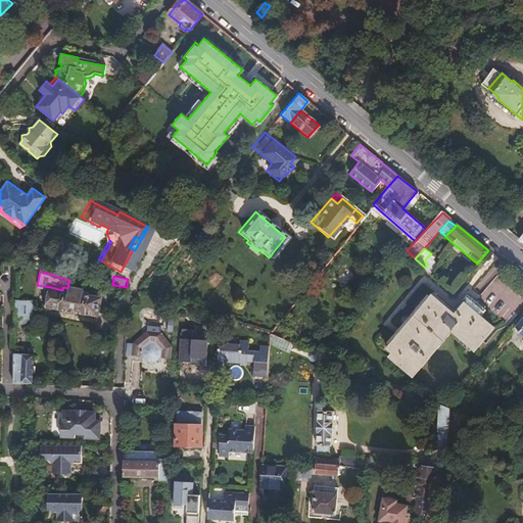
[(50,287),(48,304),(96,315),(96,311),(104,313),(106,311),(107,301),(106,300),(107,294),(99,292),(98,297),(87,295),(87,292),(81,291),(80,288),(70,287),(67,288),(63,287),(62,290),(50,287)]
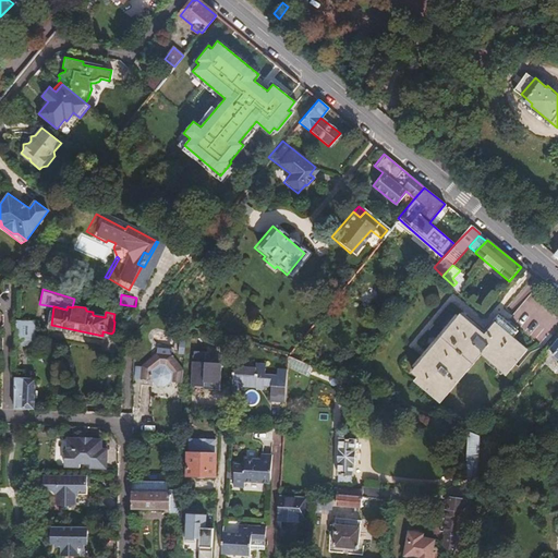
[(462,311),(409,367),(414,372),(412,375),(435,397),(478,351),(501,373),(524,349),(510,337),(516,331),(498,314),(483,329),(462,311)]
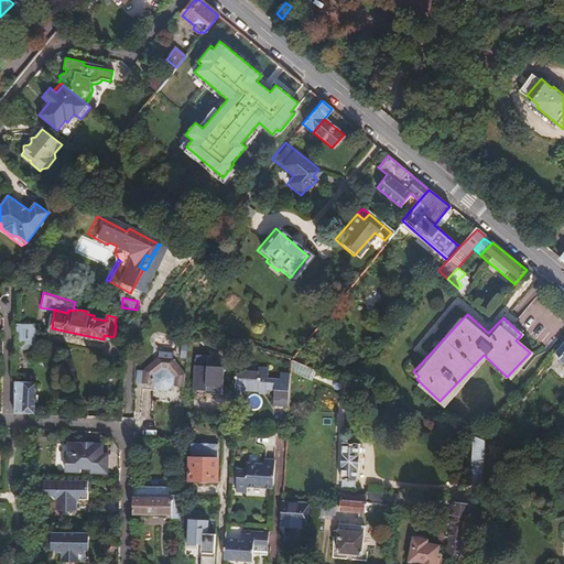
[(15,342),(32,342),(32,324),(17,323),(15,342)]
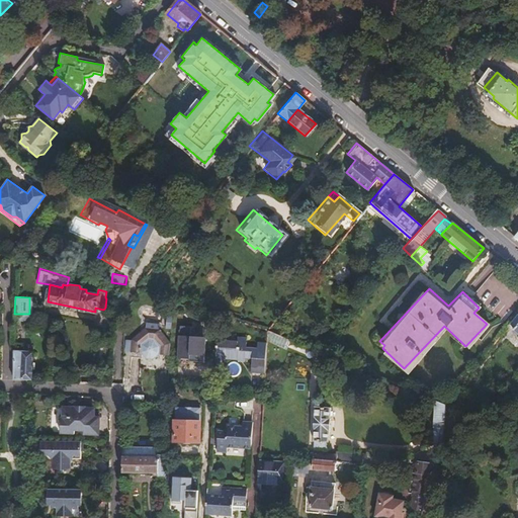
[(517,316),(516,315),(507,326),(512,329),(510,331),(517,337),(517,316)]
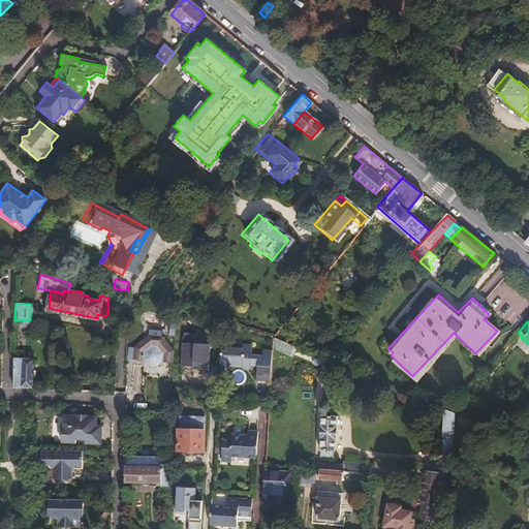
[(225,336),(215,335),(213,379),(223,380),(224,365),(237,365),(236,368),(244,368),(245,364),(251,364),(251,377),(266,378),(267,348),(258,347),(257,353),(246,352),(246,343),(238,342),(237,346),(225,345),(225,336)]
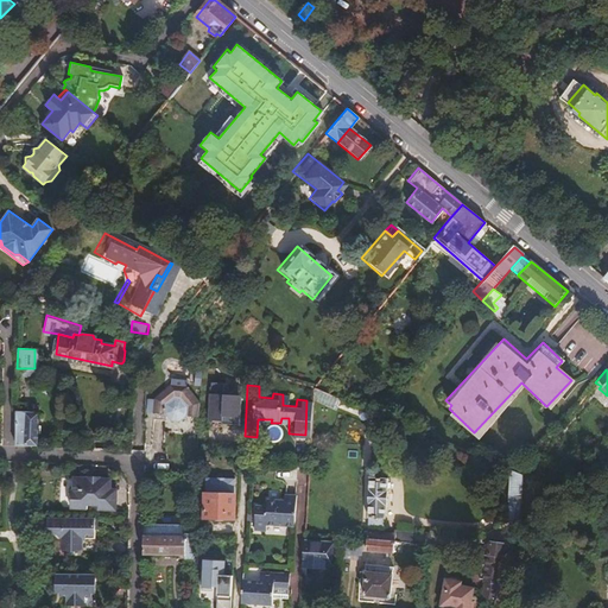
[(194,416),(194,400),(182,386),(176,391),(172,391),(168,386),(153,400),(153,416),(164,416),(170,422),(178,422),(184,416),(194,416)]
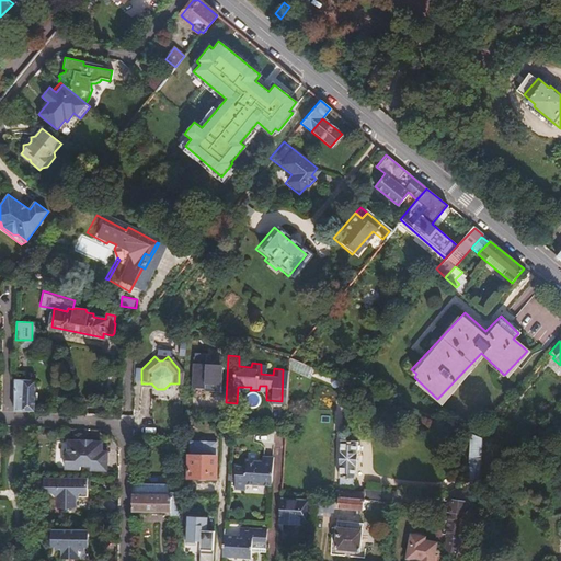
[(308,367),(283,356),(283,367),(304,377),(308,367)]
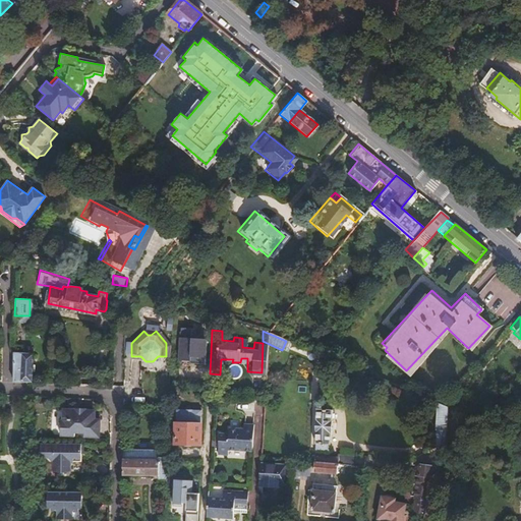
[(14,342),(13,380),(32,381),(32,352),(20,352),(22,350),(22,345),(20,343),(14,342)]
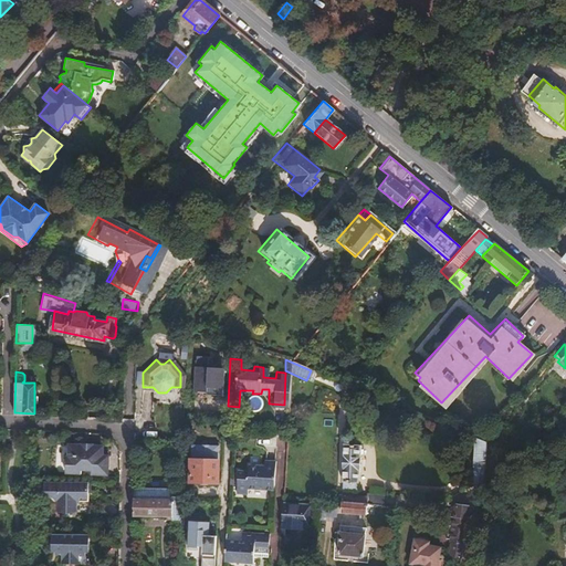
[(339,437),(338,480),(342,480),(342,488),(354,489),(354,481),(356,481),(357,443),(345,442),(345,438),(339,437)]
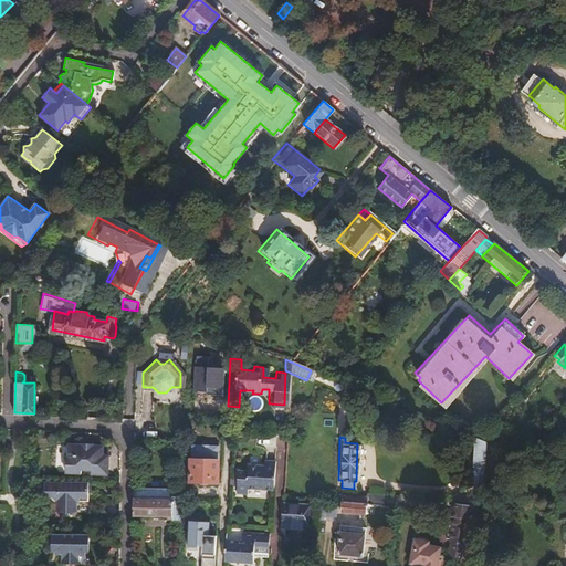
[(479,441),(468,437),(465,483),(475,484),(479,441)]
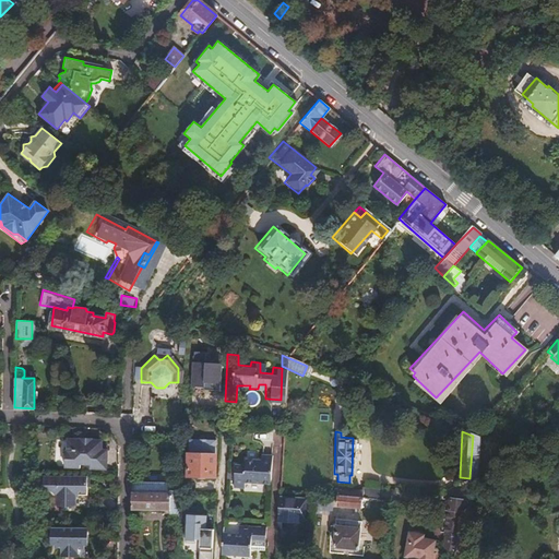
[(91,466),(107,466),(108,448),(103,448),(103,440),(92,439),(92,437),(81,437),(81,438),(68,437),(68,449),(67,449),(66,465),(81,466),(81,463),(91,464),(91,466)]
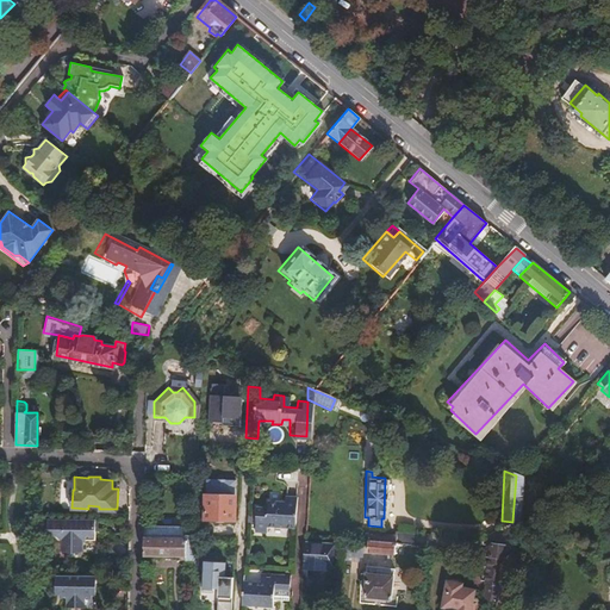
[(235,477),(205,477),(205,493),(204,493),(204,516),(234,516),(235,493),(234,493),(235,477)]
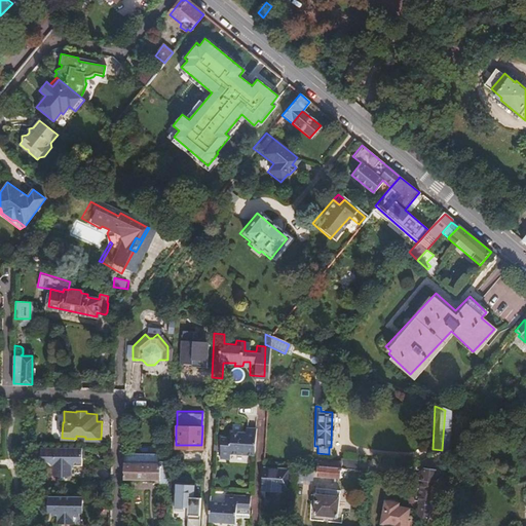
[(489,412),(483,420),(490,425),(496,418),(489,412)]
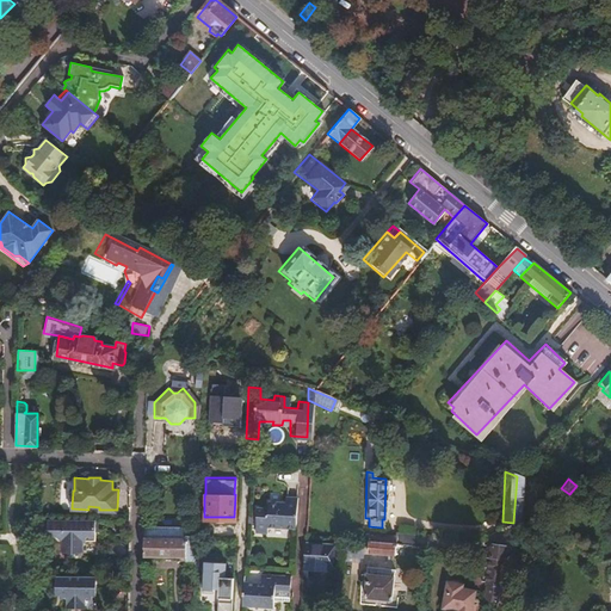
[(254,505),(253,529),(266,530),(267,523),(294,525),(295,494),(283,492),(283,499),(260,498),(260,505),(254,505)]
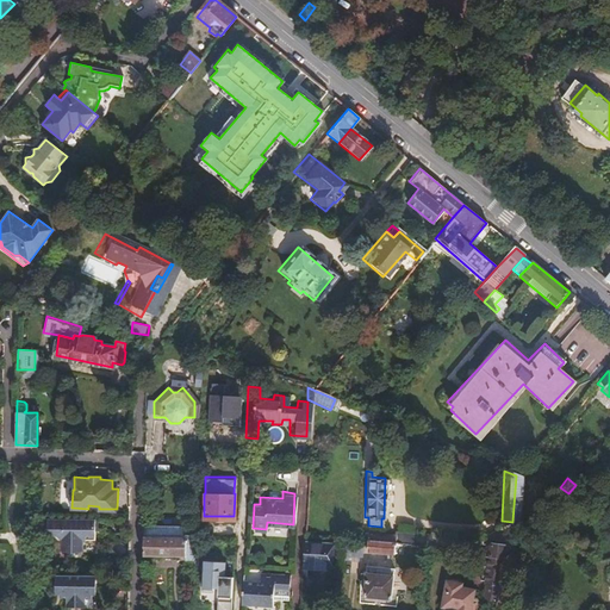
[(95,539),(95,518),(48,517),(48,533),(51,533),(58,539),(62,541),(62,548),(64,548),(64,549),(81,551),(81,548),(83,549),(83,539),(95,539)]
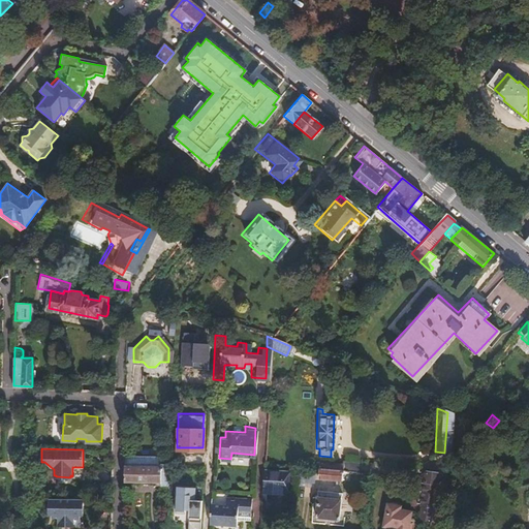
[(127,455),(127,466),(157,466),(157,456),(127,455)]
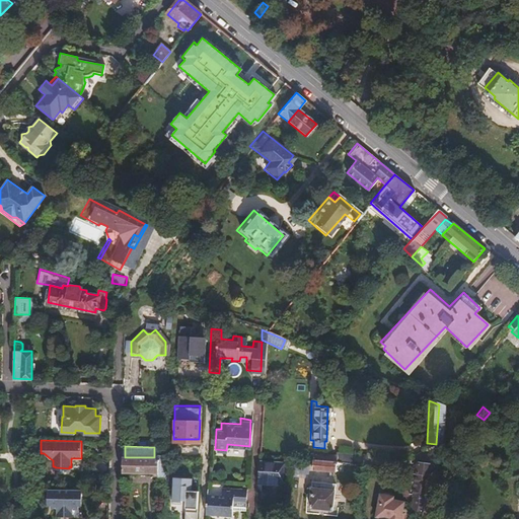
[(310,451),(309,458),(335,460),(344,460),(344,452),(335,450),(335,453),(310,451)]
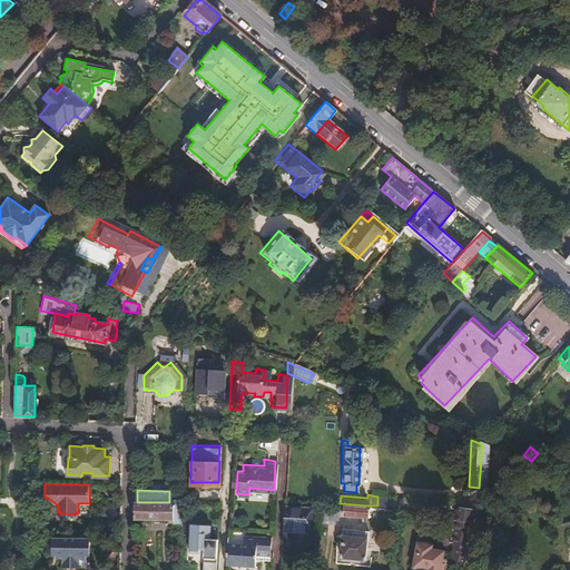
[(137,502),(135,501),(135,519),(173,520),(173,523),(180,523),(180,502),(169,502),(137,502)]
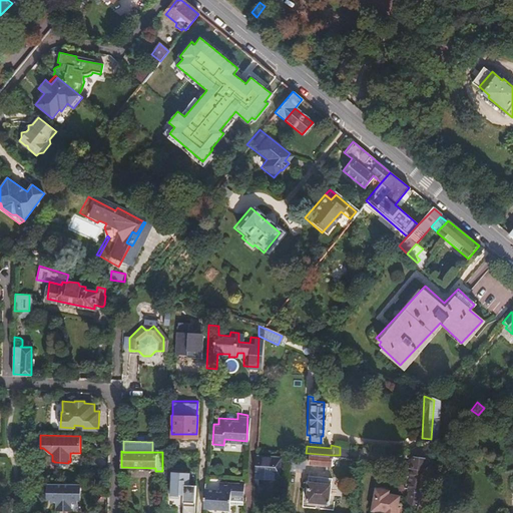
[(331,455),(306,453),(307,463),(330,464),(331,455)]
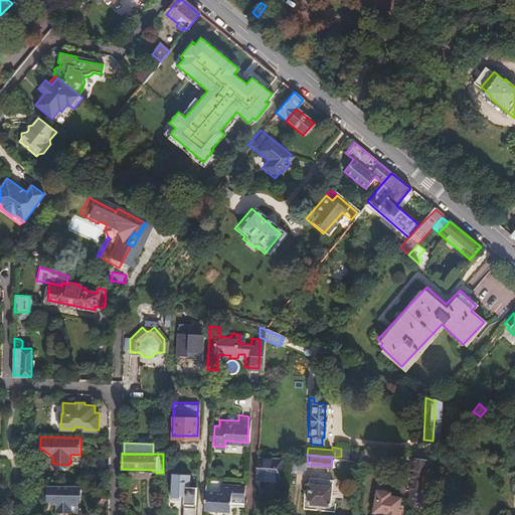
[(332,457),(331,466),(339,467),(341,457),(332,457)]
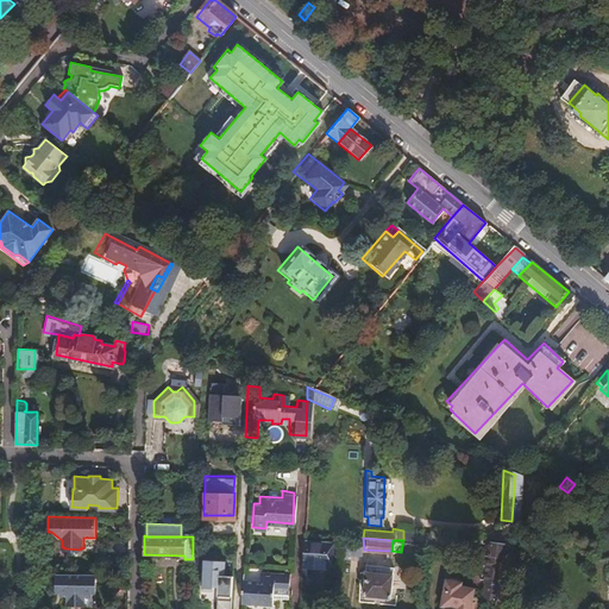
[(306,541),(306,563),(324,563),(324,542),(306,541)]
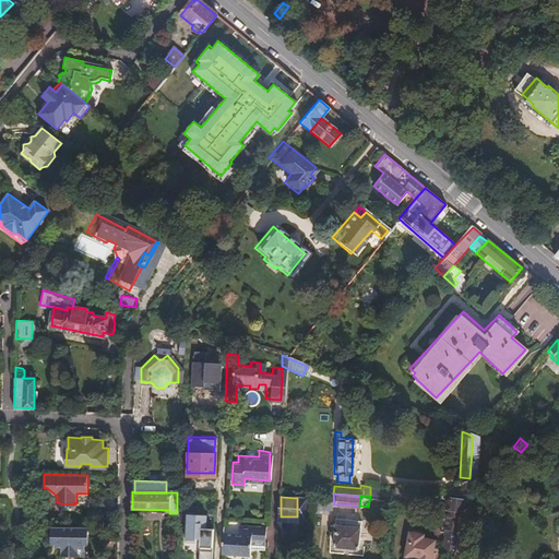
[(441,510),(458,513),(458,501),(445,499),(444,504),(440,503),(439,509),(441,510)]
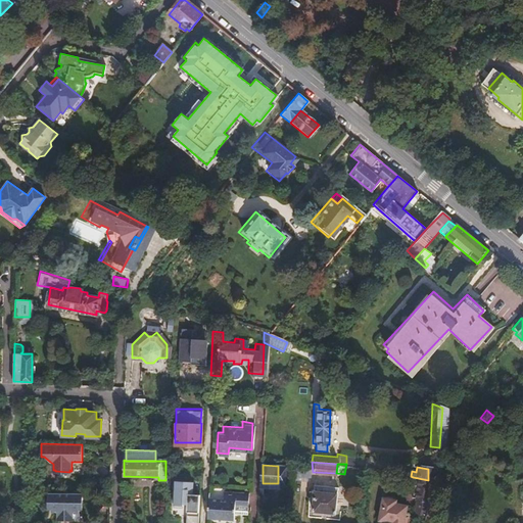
[(300,482),(314,483),(315,474),(300,473),(300,482)]
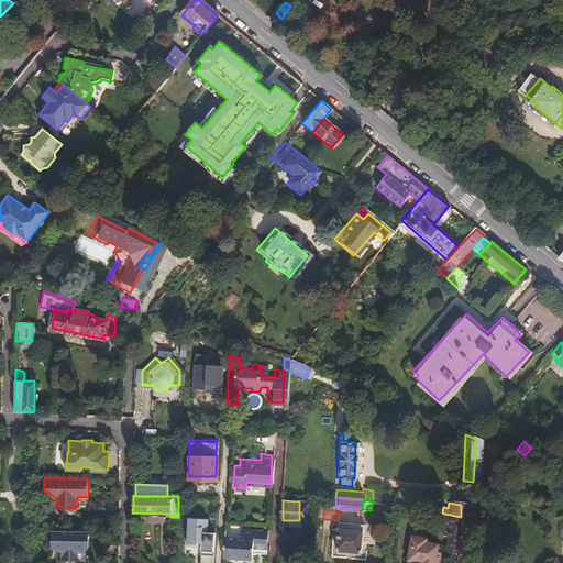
[(446,553),(456,554),(461,517),(444,514),(443,539),(448,540),(446,553)]
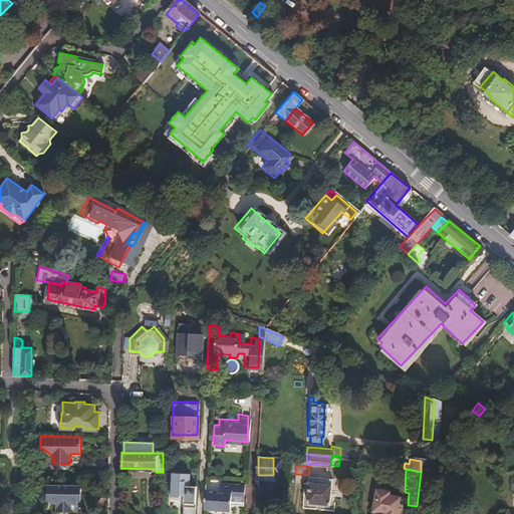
[(201,506),(202,488),(196,488),(197,474),(173,473),(172,499),(184,500),(183,513),(195,513),(196,506),(201,506)]
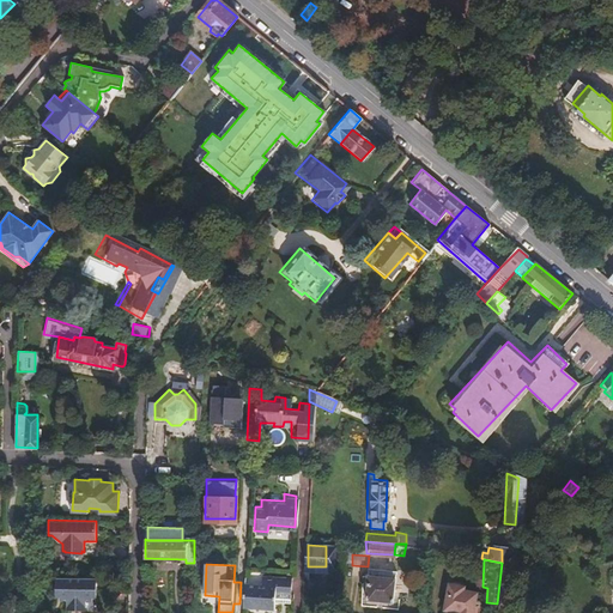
[(366,568),(364,600),(393,601),(394,570),(366,568)]
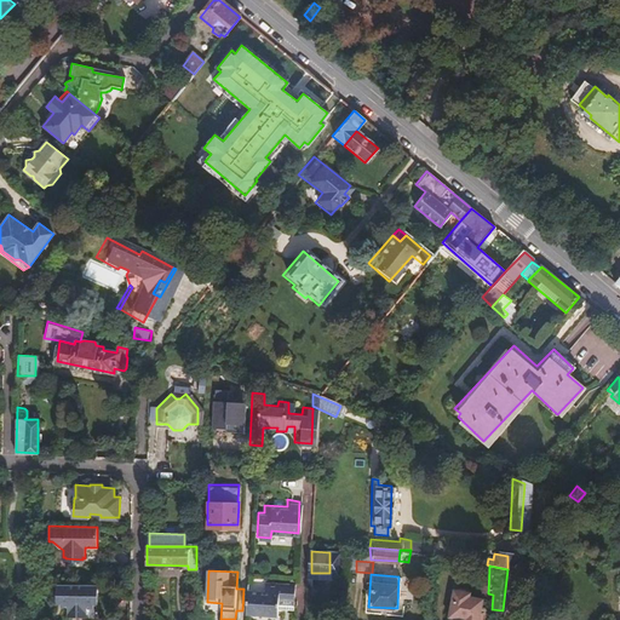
[(246,590),(245,615),(276,618),(277,601),(292,602),(293,577),(287,577),(287,581),(264,580),(264,590),(246,590)]
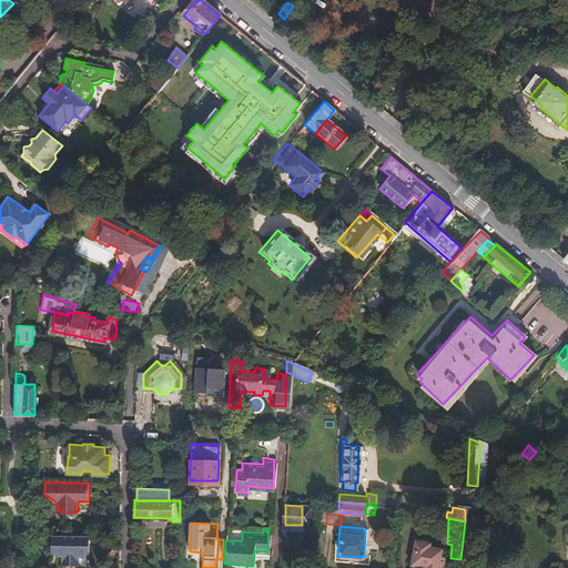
[(90,546),(90,535),(53,535),(53,545),(57,545),(57,553),(57,556),(62,556),(62,565),(80,565),(80,556),(87,556),(87,553),(87,546),(90,546)]
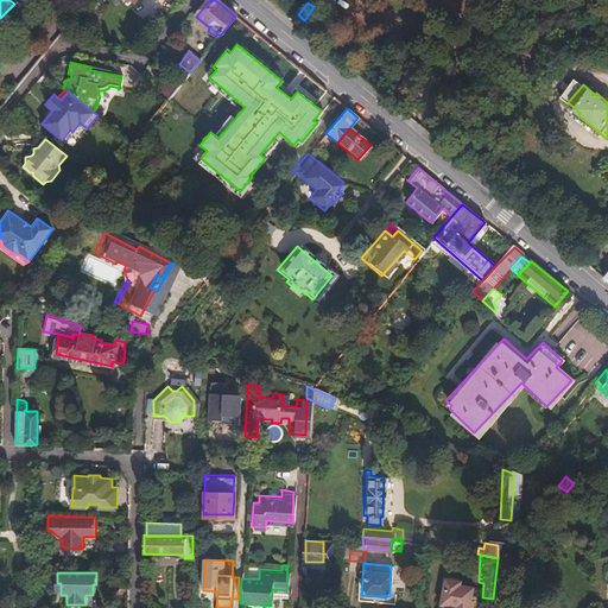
[(469,607),(473,587),(458,584),(460,581),(458,581),(455,576),(448,576),(444,578),(443,578),(439,607),(450,607),(469,607)]
